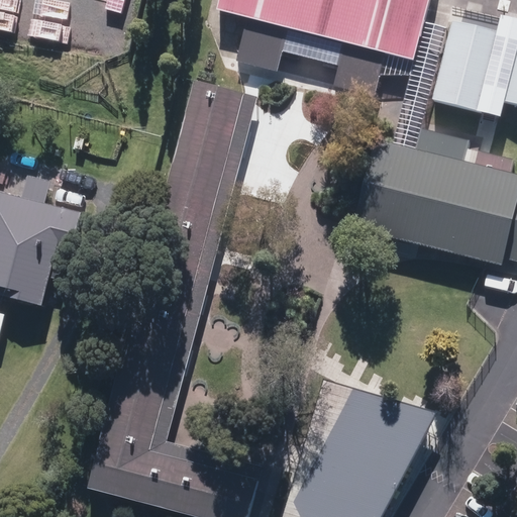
[(332,86),(375,98),(380,76),(385,52),(413,61),(424,21),(429,0),(220,0),(218,8),(249,16),(237,60),(276,71),(282,50),(338,66),(332,86)]
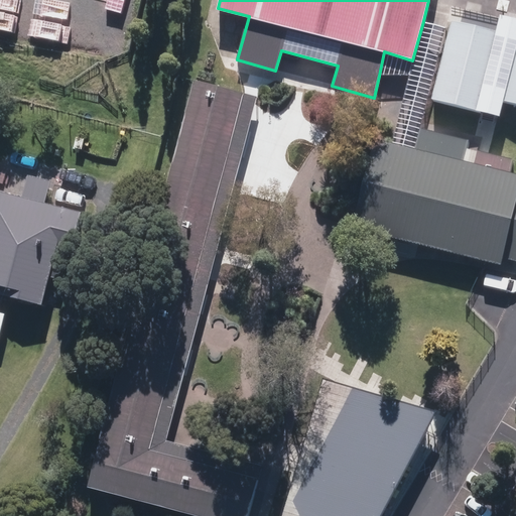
[(495,31),(452,20),(431,99),(498,116),(503,99),(515,102),(515,18),(499,14),(495,31)]
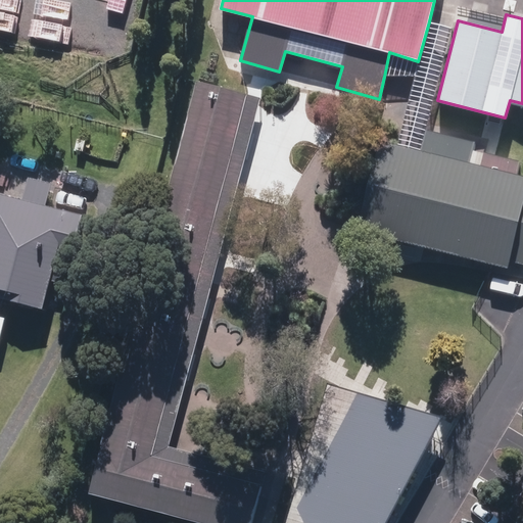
[(389,52),(384,77),(415,76),(396,145),(420,150),(425,129),(452,28),(429,21),(418,61),(389,52)]
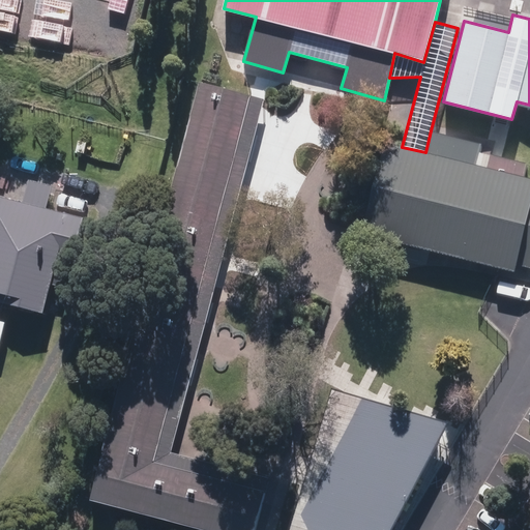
[(88,501),(199,529),(255,529),(268,479),(170,453),(264,99),(252,96),(219,87),(201,83),(200,82),(172,186),(105,438),(88,501)]
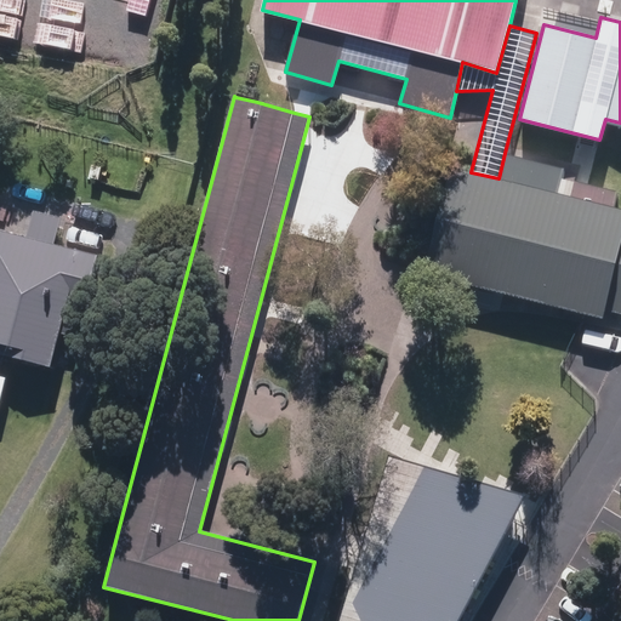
[(425,277),(605,322),(608,312),(620,314),(620,210),(613,209),(616,193),(588,186),(562,180),(565,169),(505,153),(499,178),(471,172),(453,167),(425,277)]
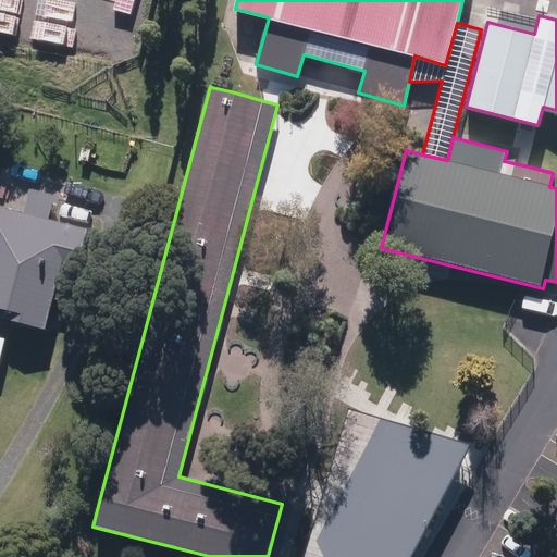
[(0,313),(0,319),(48,332),(56,300),(65,302),(72,276),(78,277),(90,232),(51,222),(57,198),(31,190),(25,214),(0,208),(0,309),(1,310),(0,313)]
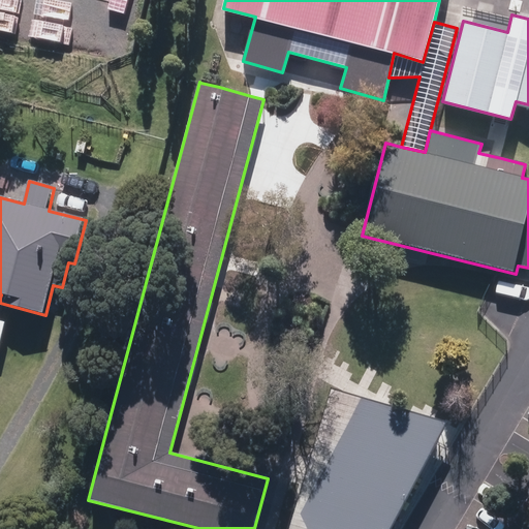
[(288,528),(389,528),(446,422),(410,411),(342,392),(331,389),(307,469),(288,528)]
